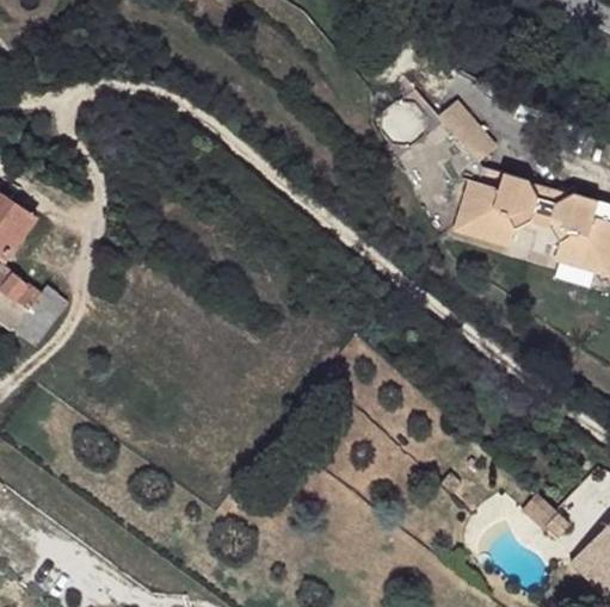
[(472,95),(454,103),(478,158),(497,150),(472,95)]
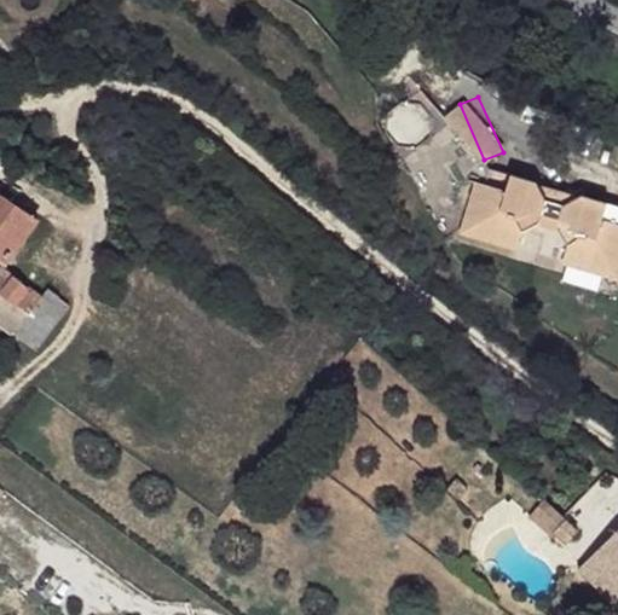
[(0,187),(12,169),(0,160),(0,187)]
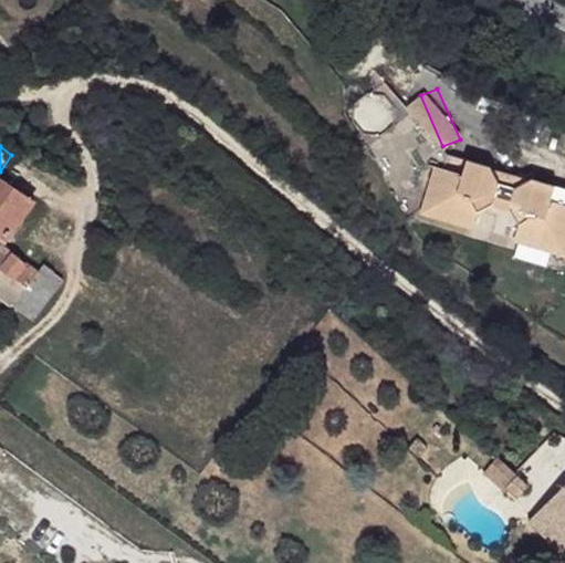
[(443,163),(427,158),(420,178),(429,180),(426,197),(435,201),(433,208),(553,247),(564,250),(564,190),(534,179),(513,191),(500,187),(489,166),(448,153),(443,163)]
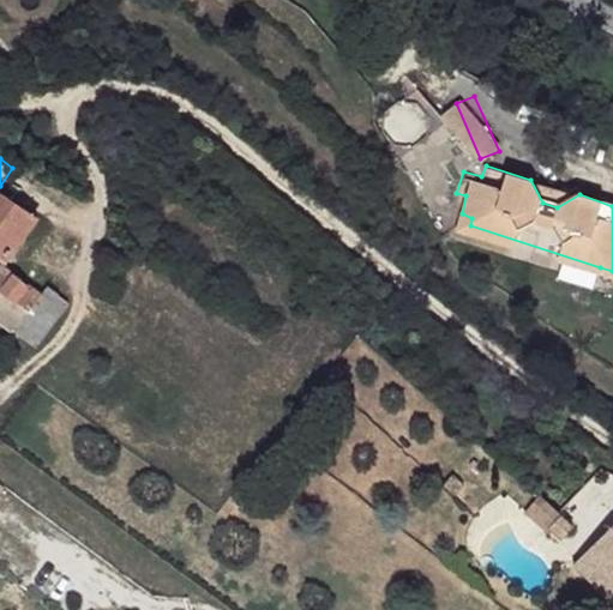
[(0,270),(29,233),(36,223),(0,197),(0,270)]
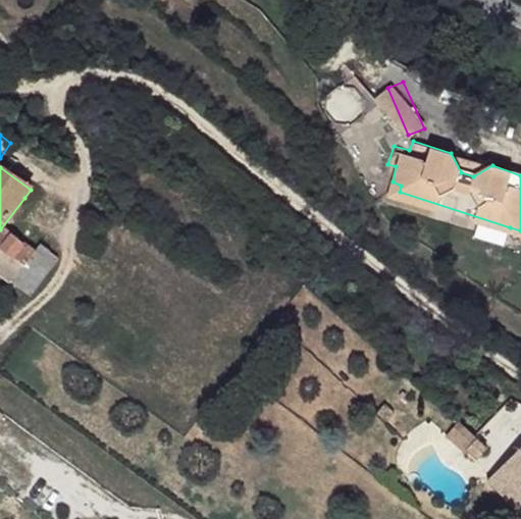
[(52,195),(35,183),(31,190),(24,198),(41,209),(52,195)]
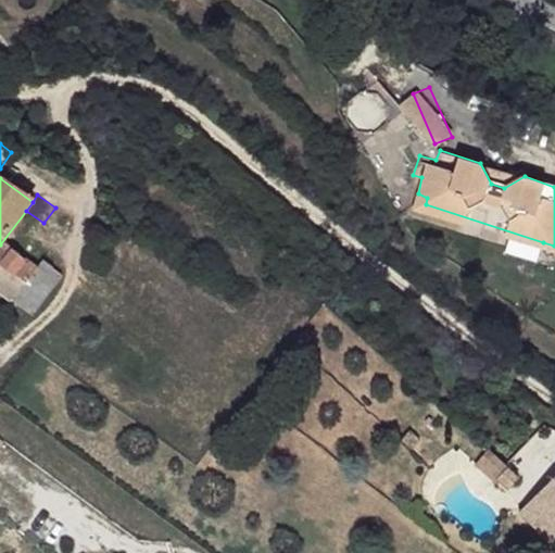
[(19,266),(0,251),(0,276),(20,292),(25,287),(33,292),(40,284),(19,266)]
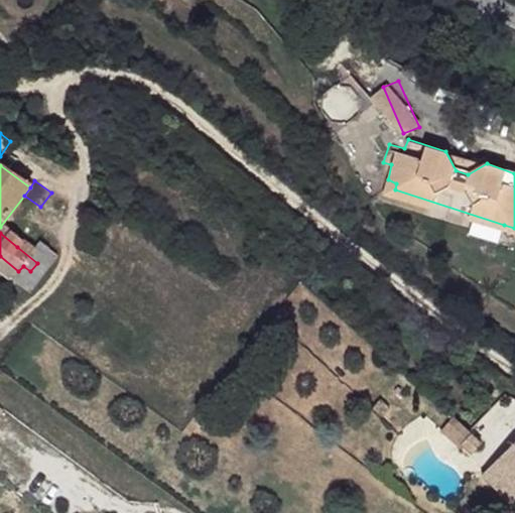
[(41,256),(22,241),(17,247),(37,263),(41,256)]
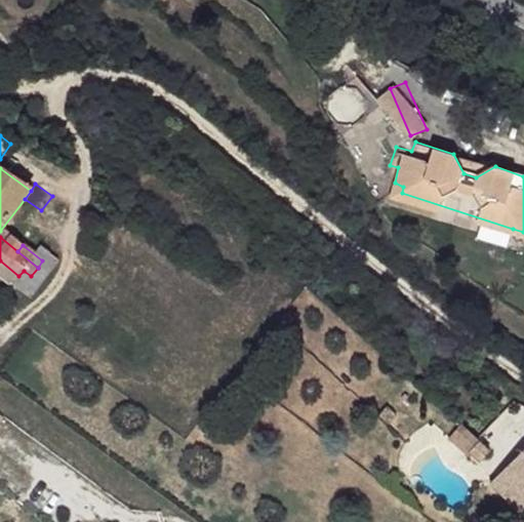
[(18,276),(0,261),(0,285),(14,297),(31,276),(24,271),(18,276)]
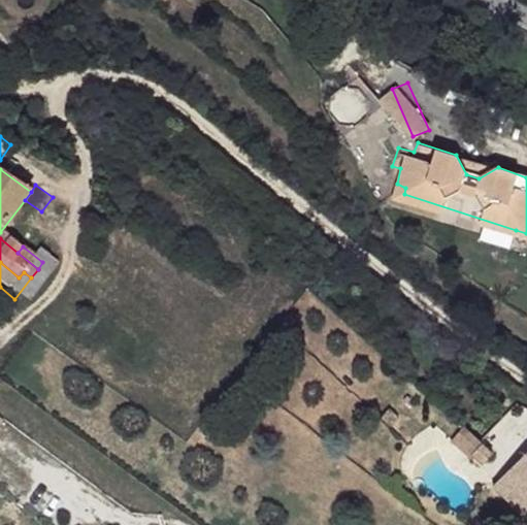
[(482,440),(468,428),(455,441),(484,470),(497,458),(482,440)]
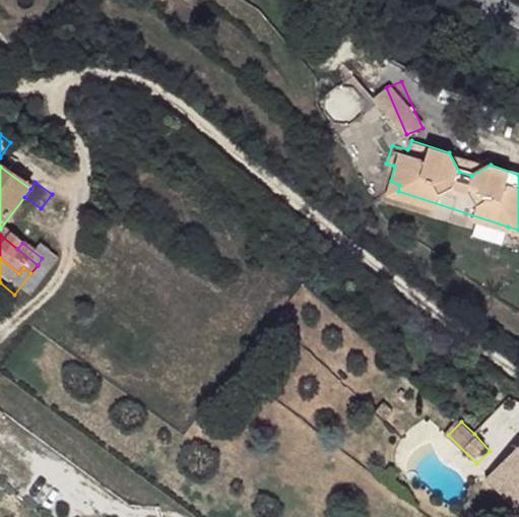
[(518,453),(489,485),(518,513),(518,512),(518,453)]
